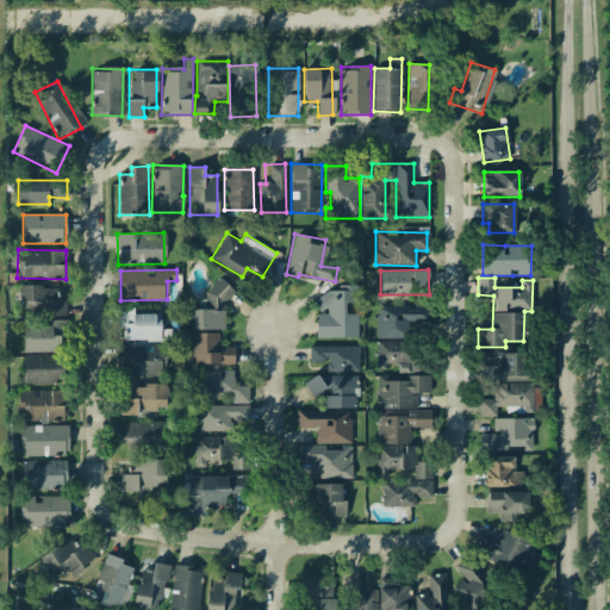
[(188,330),(228,329),(225,282),(205,284),(205,298),(198,298),(198,310),(188,310),(188,330)]
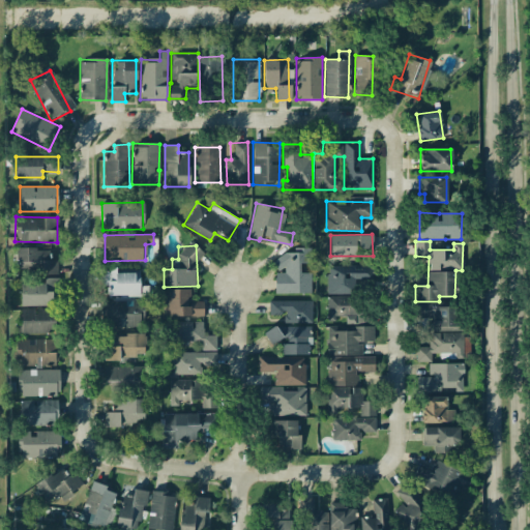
[(311,293),(311,272),(300,273),(300,263),(311,263),(311,247),(293,248),(293,255),(274,255),(275,271),(274,271),(275,293),(311,293)]
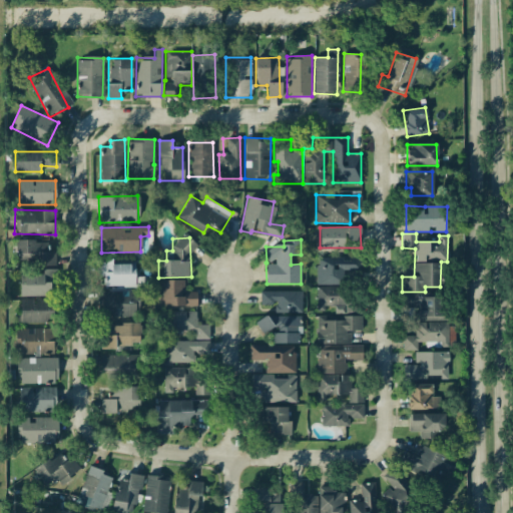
[(16,240),(16,264),(55,265),(55,251),(44,250),(44,240),(16,240)]
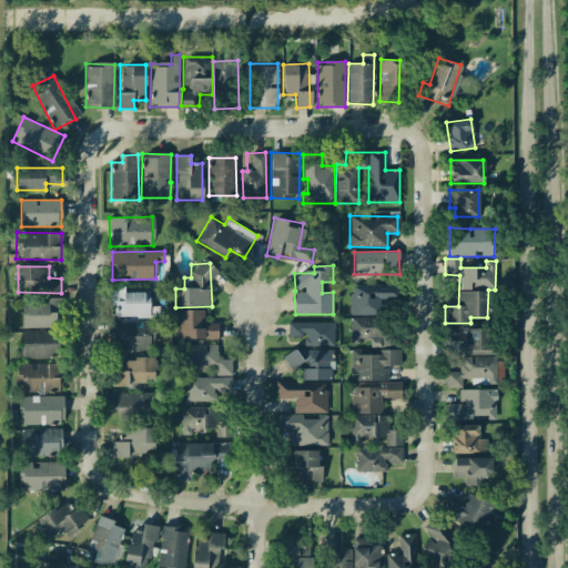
[(351,315),(381,315),(381,303),(399,303),(398,284),(351,284),(351,315)]
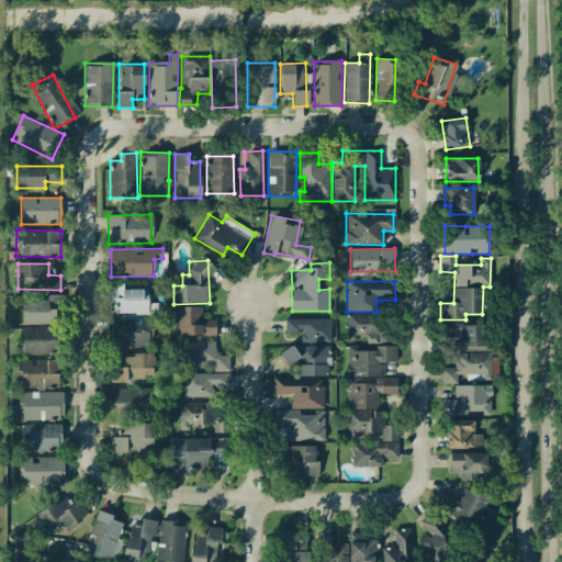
[(114,315),(148,314),(147,288),(123,289),(123,283),(109,284),(109,298),(113,298),(114,315)]
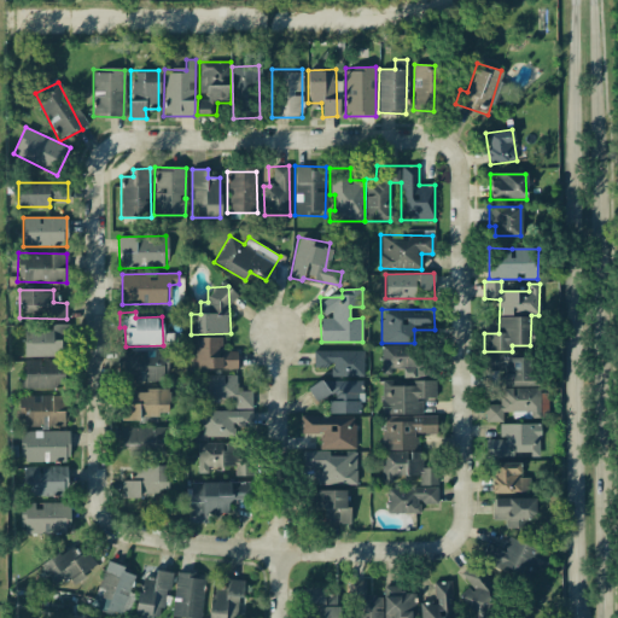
[(23,356),(65,356),(66,324),(51,324),(51,331),(24,331),(23,356)]
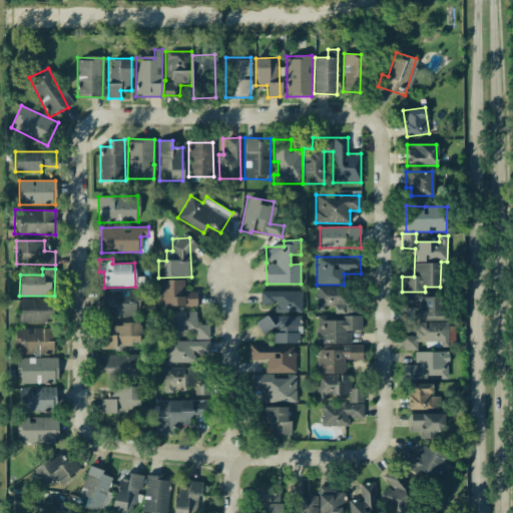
[(159,306),(196,306),(196,292),(183,293),(182,280),(158,280),(159,306)]
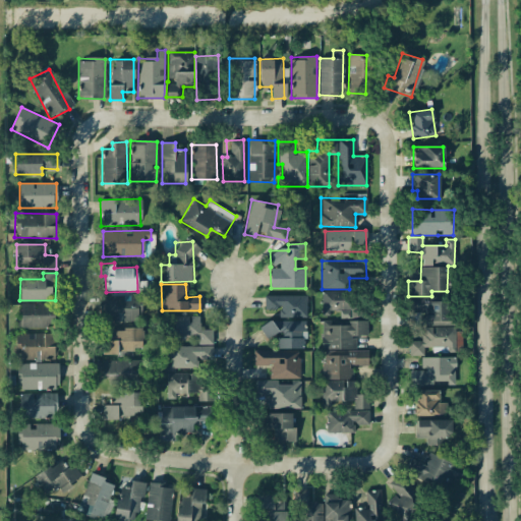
[(322,315),(330,315),(330,310),(339,310),(340,317),(362,317),(361,307),(354,307),(354,291),(321,292),(322,315)]
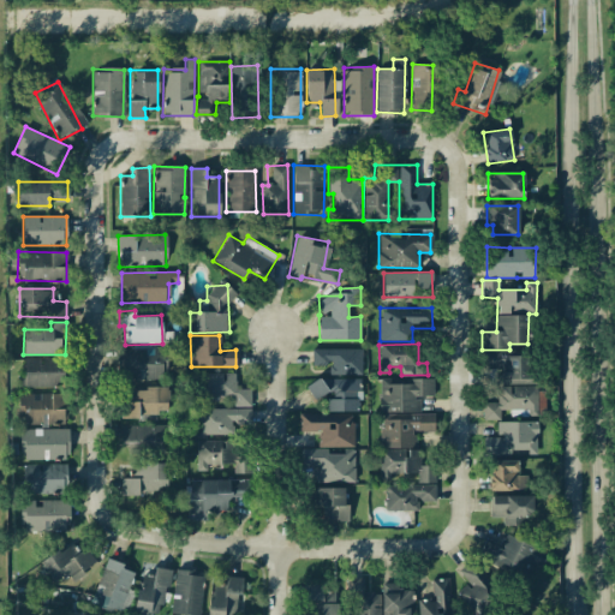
[(119,350),(119,378),(167,378),(167,348),(119,350)]
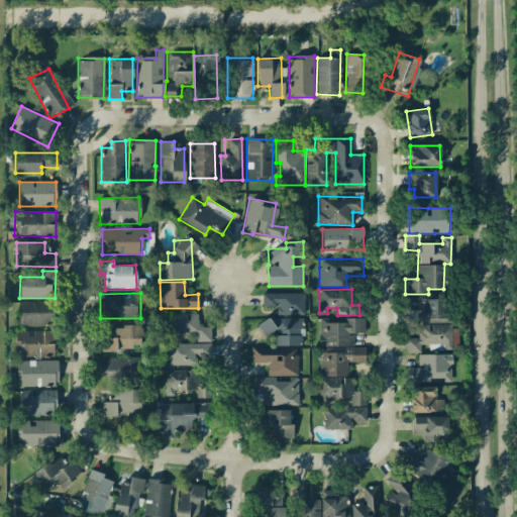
[(305,294),(262,293),(262,307),(277,307),(277,315),(304,315),(305,294)]
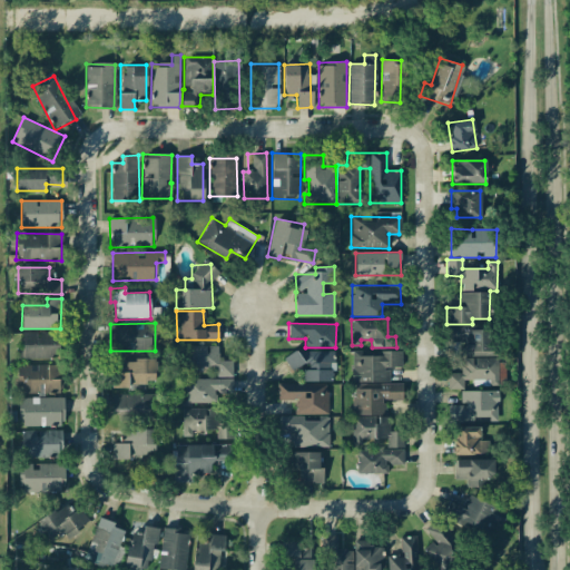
[(464,356),(494,355),(493,330),(470,331),(470,324),(445,325),(446,342),(463,341),(464,356)]
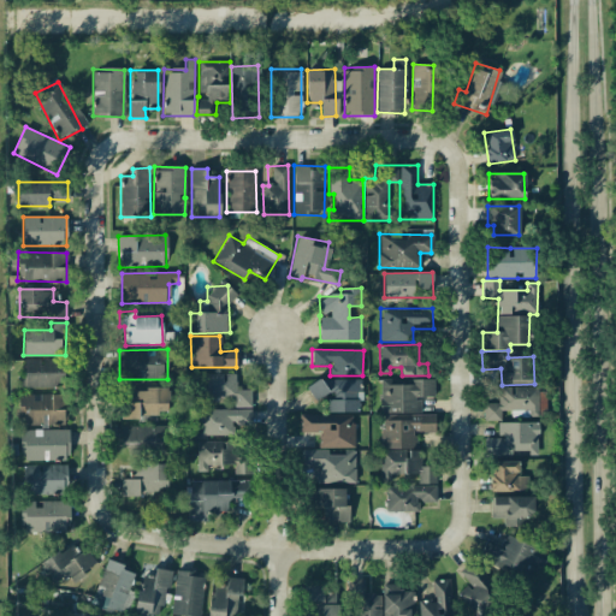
[(24,360),(25,388),(63,386),(61,359),(24,360)]
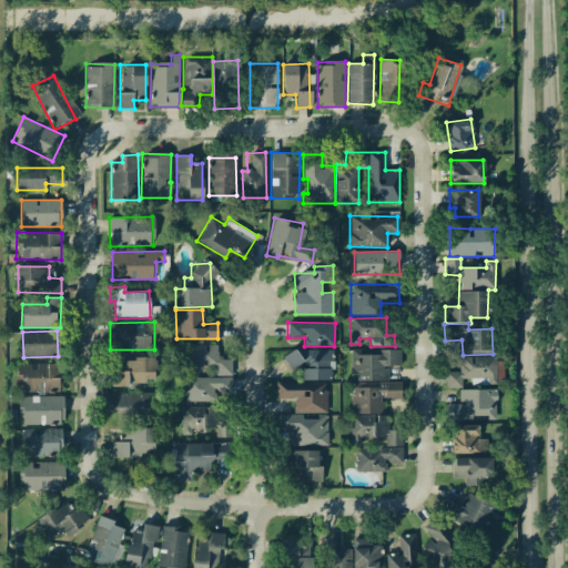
[(231,358),(219,359),(217,344),(181,345),(182,372),(191,372),(190,367),(216,366),(216,376),(232,375),(231,358)]
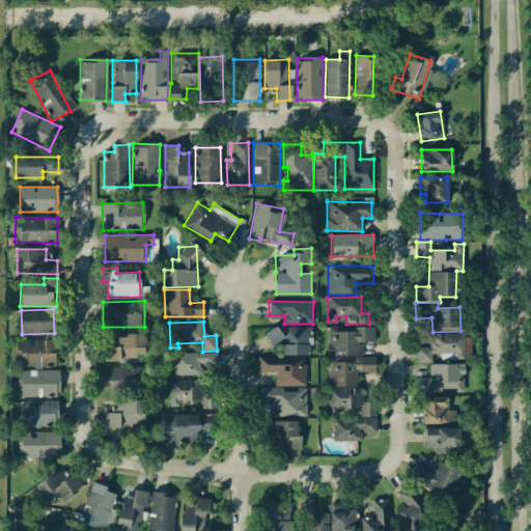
[(282,356),(311,355),(311,327),(268,328),(268,343),(282,342),(282,356)]
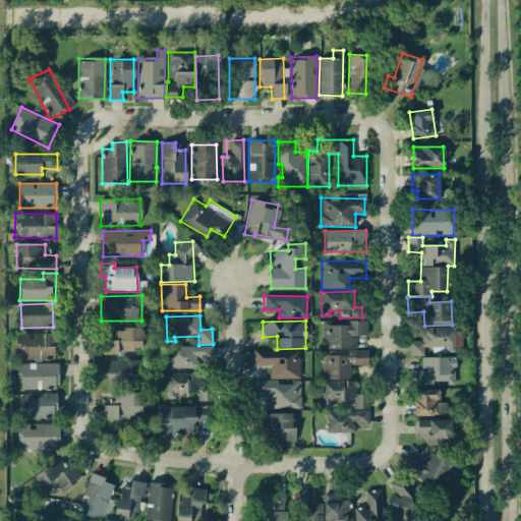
[(366,336),(366,322),(322,321),(321,349),(355,349),(355,336),(366,336)]
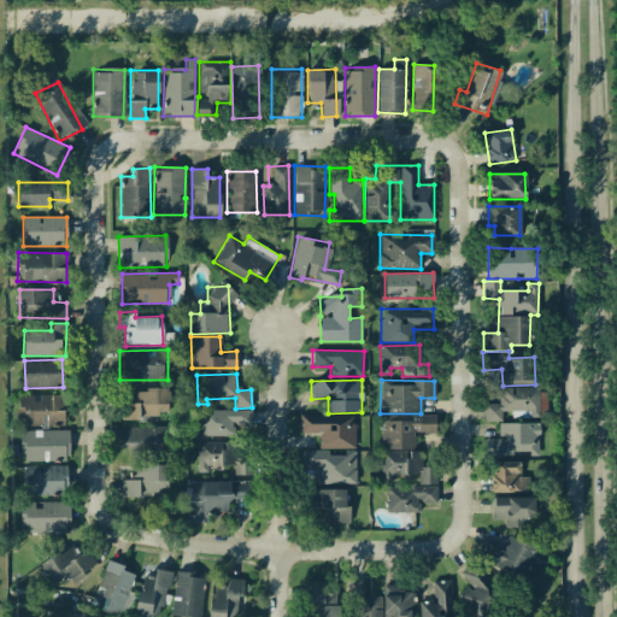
[(529,411),(529,417),(539,417),(539,387),(499,387),(499,404),(483,404),(485,421),(501,421),(501,411),(529,411)]
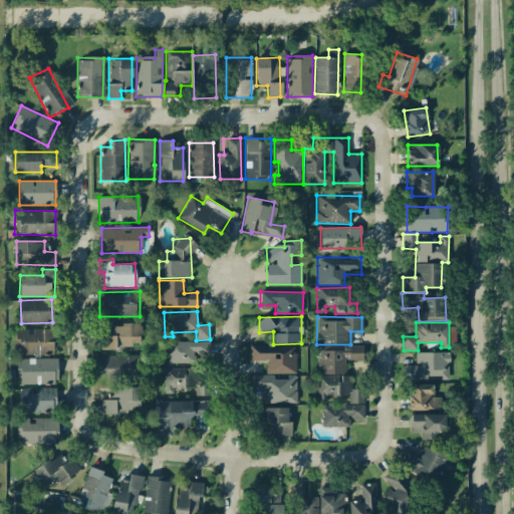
[(141,325),(102,324),(101,347),(141,348),(141,325)]
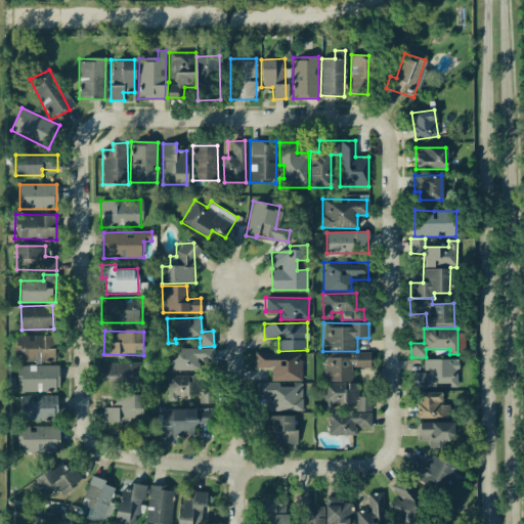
[(16,361),(55,361),(56,336),(16,335),(16,361)]
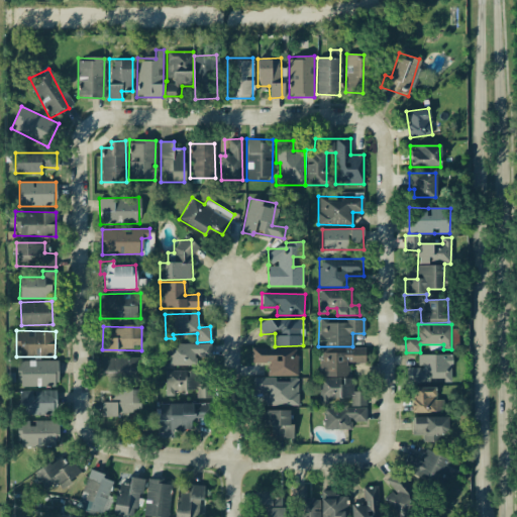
[(167,343),(167,365),(210,365),(210,343),(167,343)]
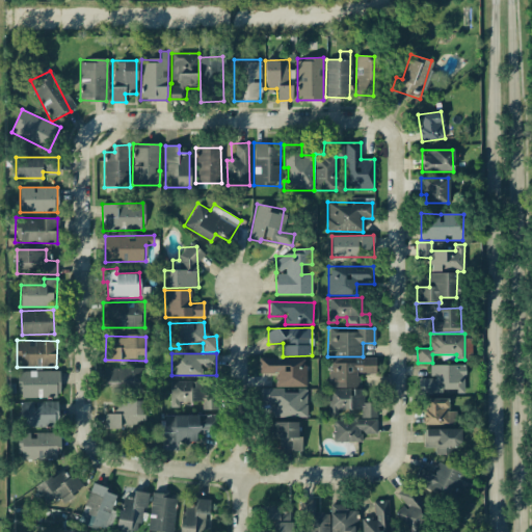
[(274,387),(306,387),(306,357),(259,358),(259,373),(274,373),(274,387)]
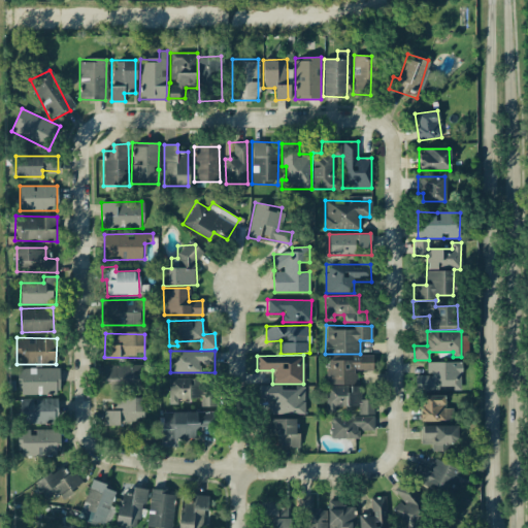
[(415,390),(461,391),(461,362),(427,362),(426,375),(415,375),(415,390)]
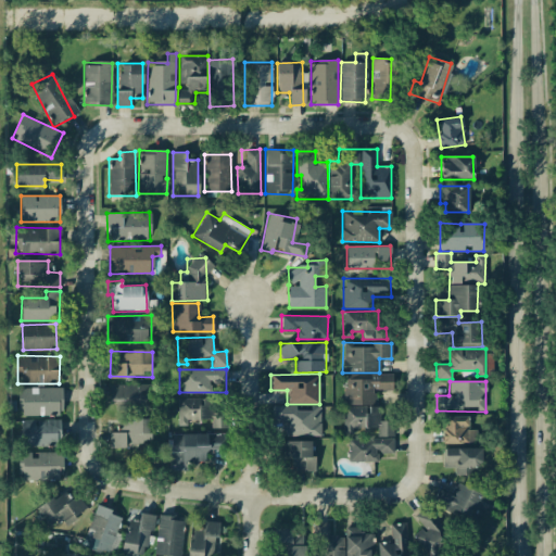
[(115,408),(148,409),(149,384),(109,383),(109,400),(116,401),(115,408)]
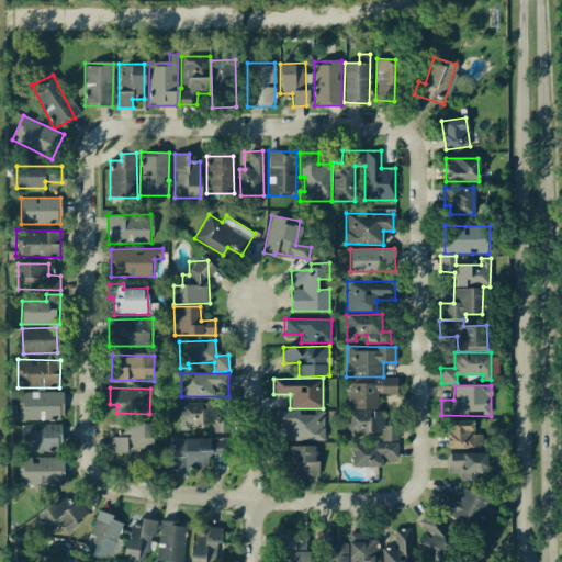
[(63,392),(19,392),(19,419),(63,420),(63,392)]
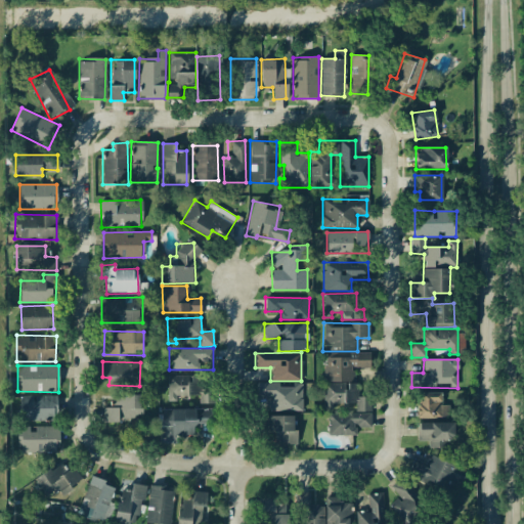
[(167,376),(168,400),(176,400),(176,395),(200,395),(200,403),(207,403),(207,375),(167,376)]
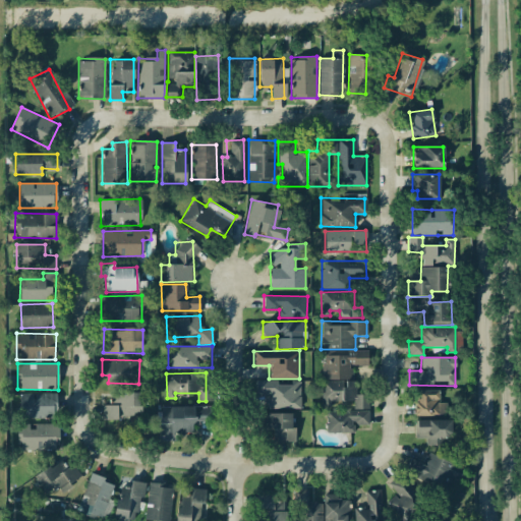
[(300,408),(300,381),(290,381),(291,385),(278,385),(278,380),(253,381),(253,396),(266,396),(266,409),(300,408)]
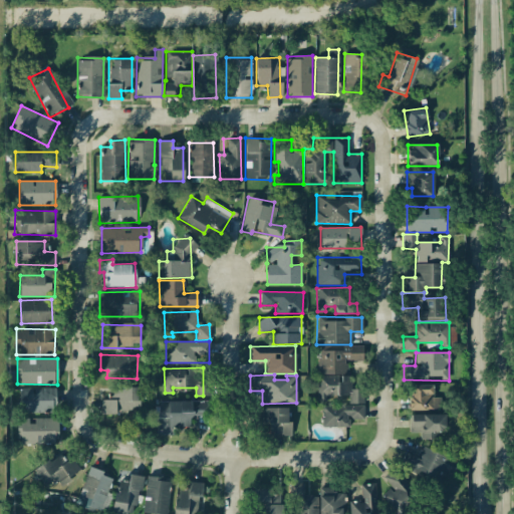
[(321,405),(322,427),(349,427),(349,419),(363,419),(363,405),(362,405),(362,389),(351,389),(350,375),(317,375),(317,402),(336,401),(336,396),(348,395),(349,405),(321,405)]
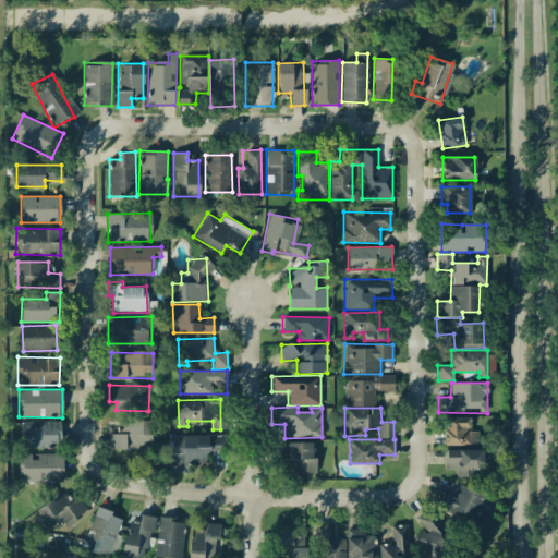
[(445,445),(478,445),(478,432),(470,432),(470,417),(445,417),(445,445)]
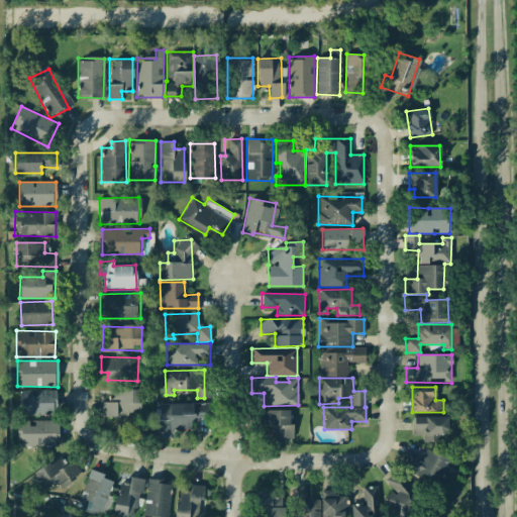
[(102,402),(101,414),(140,416),(141,390),(109,389),(108,402),(102,402)]
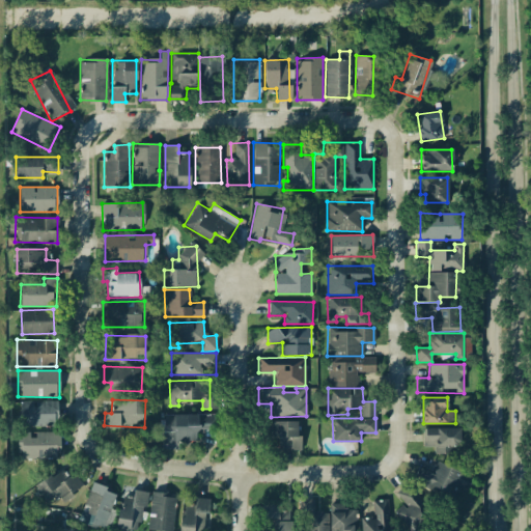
[(57,400),(20,401),(20,425),(58,425),(57,400)]
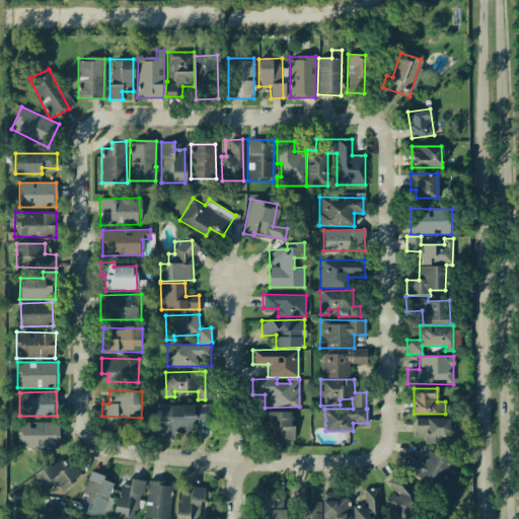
[(158,435),(194,434),(193,415),(209,415),(208,404),(157,405),(158,435)]
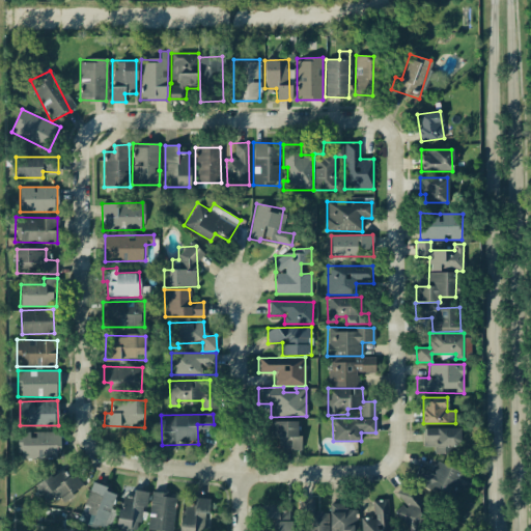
[(300,421),(268,421),(269,437),(278,437),(278,450),(300,450),(300,421)]
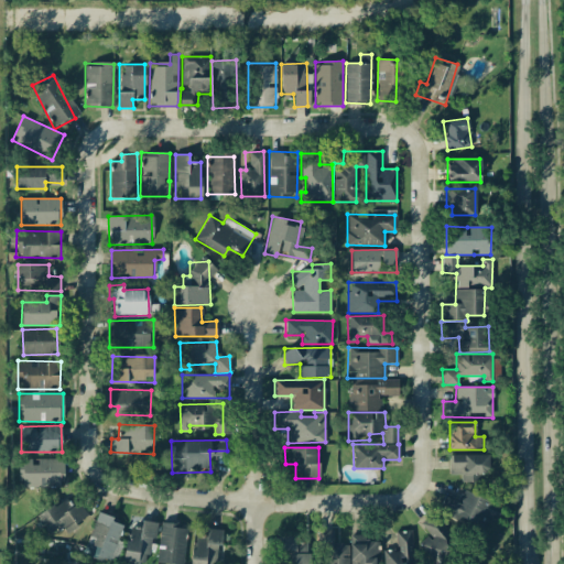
[(451,454),(451,474),(462,474),(462,481),(480,481),(480,473),(488,473),(488,455),(451,454)]
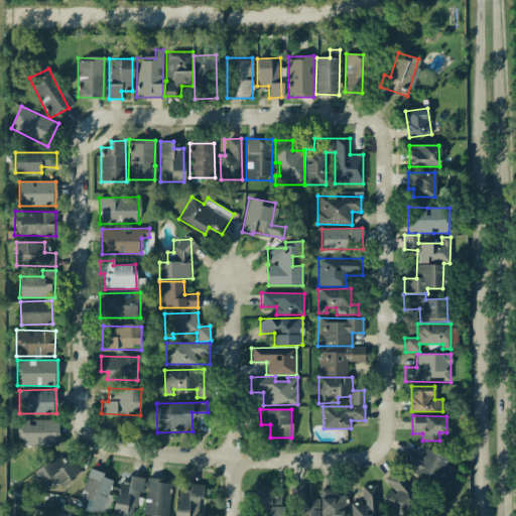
[(17,445),(57,445),(57,420),(31,419),(31,420),(18,419),(17,445)]
